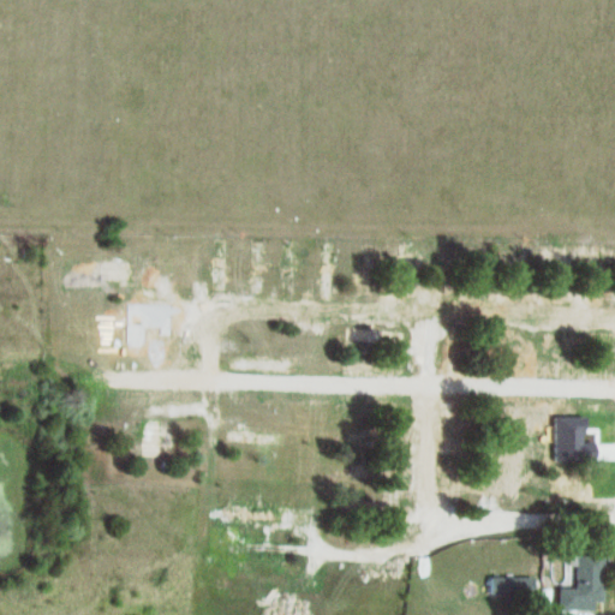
[(212,291),(225,292),(226,239),(213,239),(212,291)]
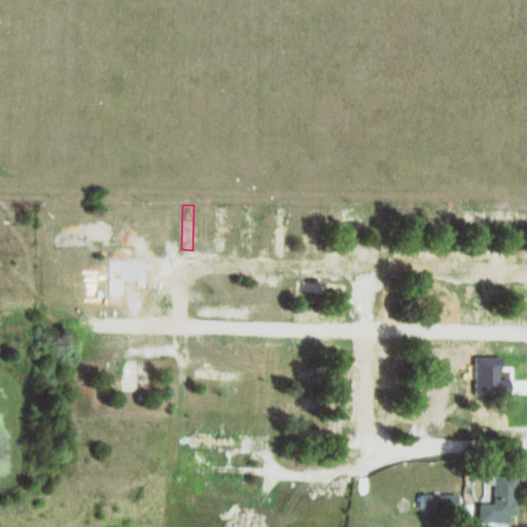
[(214,252),(224,252),(224,208),(215,207),(214,252)]
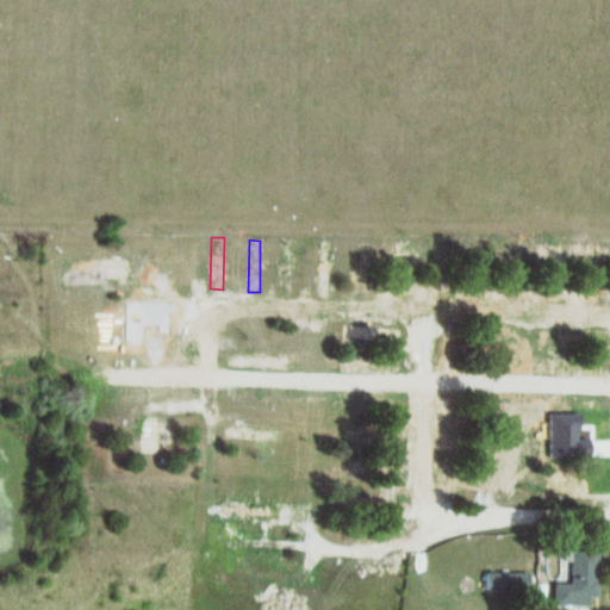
[(328,299),(331,241),(318,240),(315,299),(328,299)]
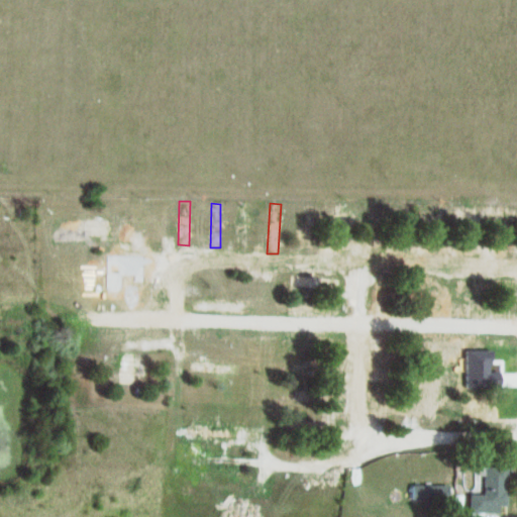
[(109,219),(78,219),(78,236),(100,236),(101,241),(109,241),(109,219)]
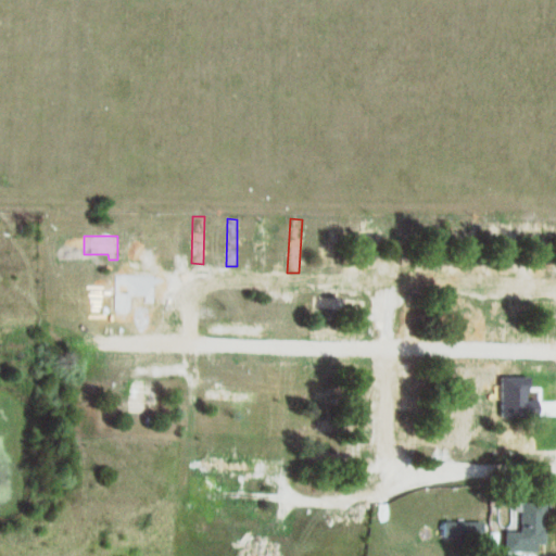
[(310,308),(364,311),(365,300),(311,298),(310,308)]
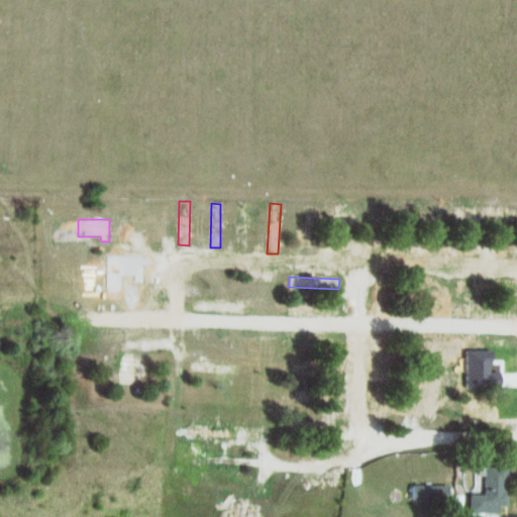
[(136,352),(117,351),(117,385),(134,385),(134,367),(136,367),(136,352)]
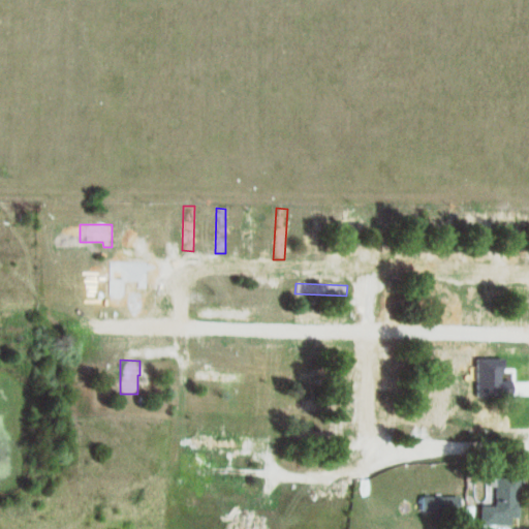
[(337,411),(338,401),(300,400),(299,410),(337,411)]
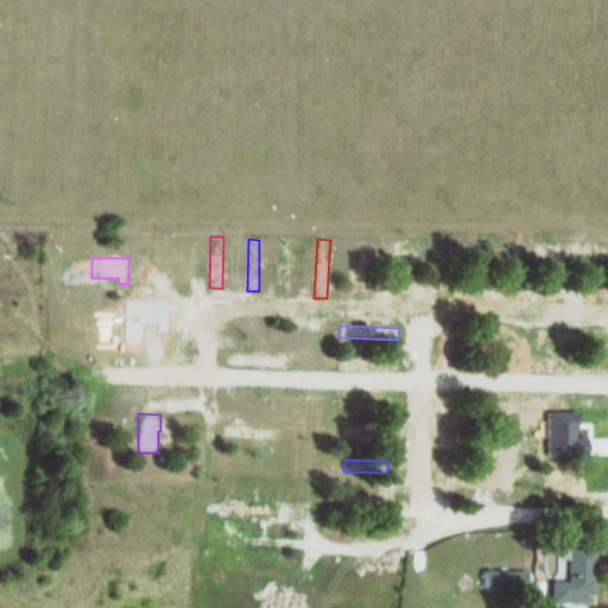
[(349,510),(392,507),(392,494),(349,495),(349,510)]
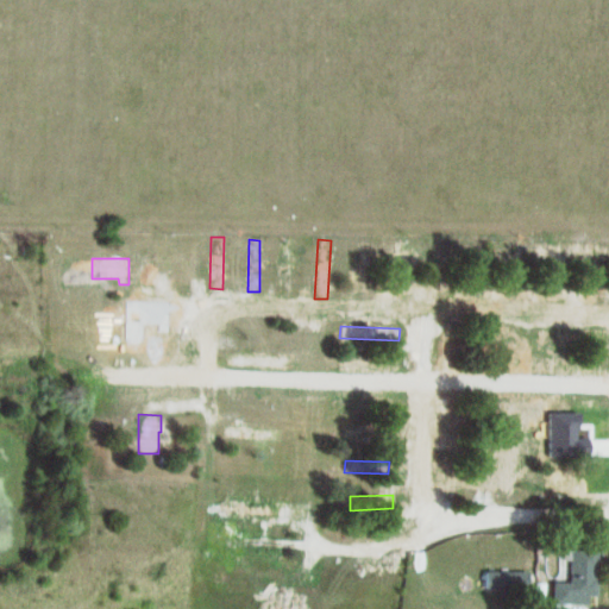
[(283,518),(283,504),(221,503),(220,516),(283,518)]
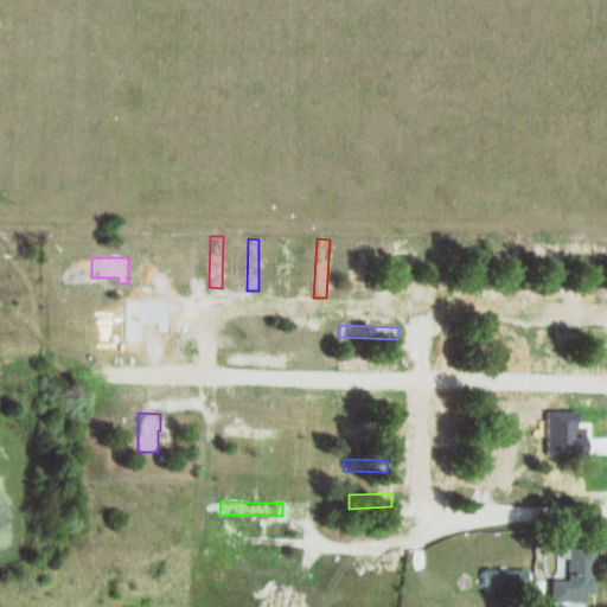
[(592,547),(564,547),(564,580),(547,580),(547,602),(582,602),(582,594),(592,594),(592,547)]
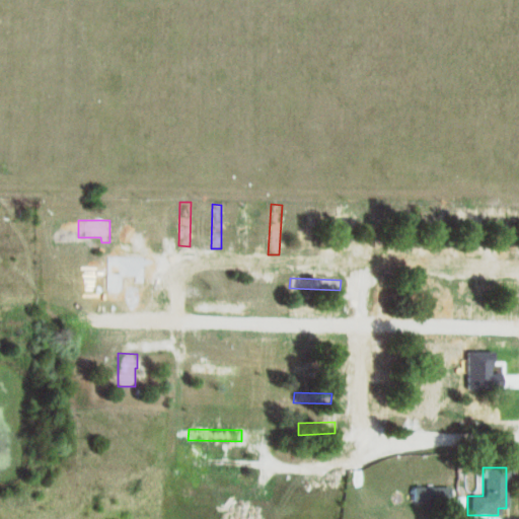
[(448,488),(412,487),(411,503),(447,503),(448,488)]
